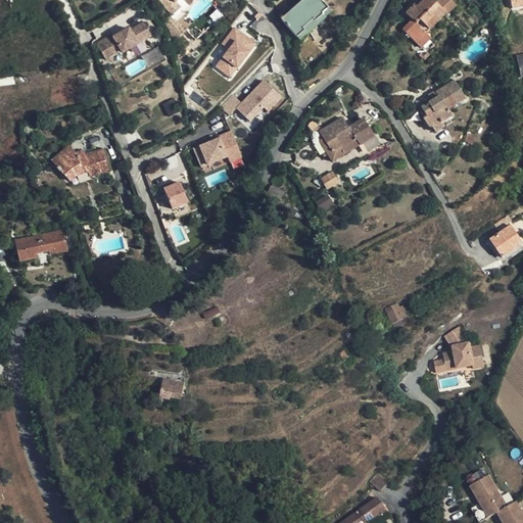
[(331,13),(320,0),(303,0),(282,20),(300,41),(331,13)]
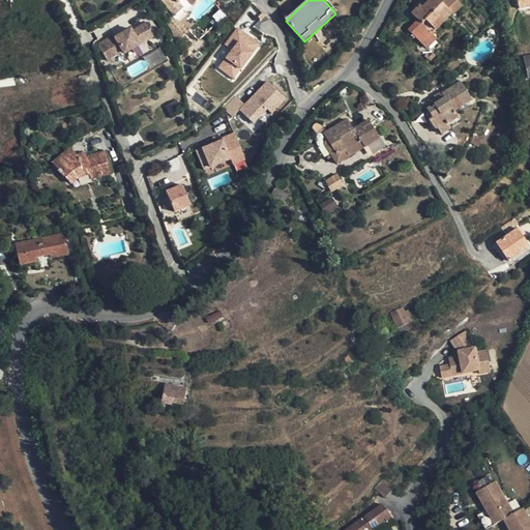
[(463,5),(457,0),(444,0),(441,3),(437,0),(429,0),(422,6),(420,4),(411,13),(417,20),(416,22),(408,30),(420,42),(431,33),(450,13),(452,16),(463,5)]
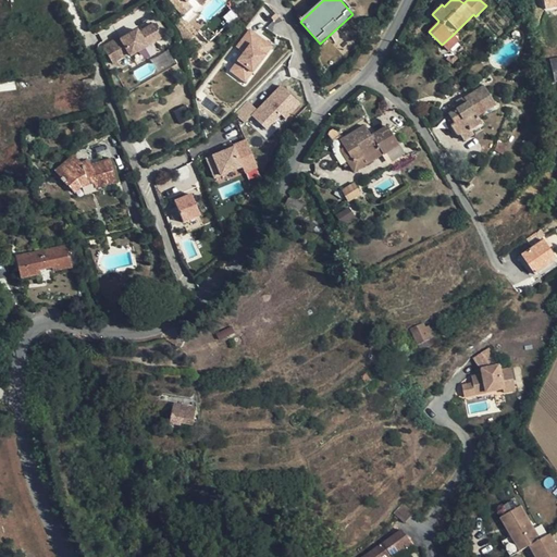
[(556,0),(543,0),(545,9),(556,7),(556,0)]
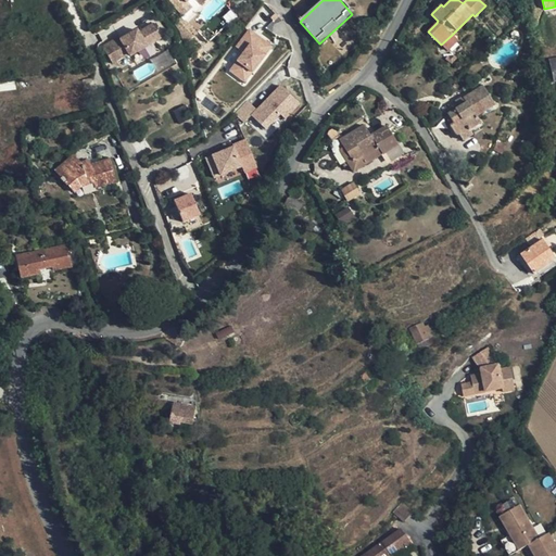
[(123,39),(106,49),(115,63),(131,52),(134,55),(163,37),(155,23),(141,32),(139,28),(123,39)]
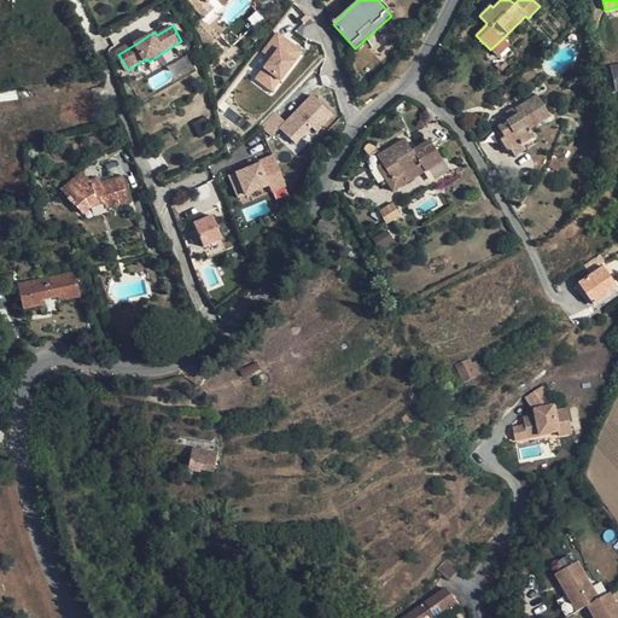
[(254,79),(273,93),(304,51),(277,30),(261,51),(269,58),(254,79)]
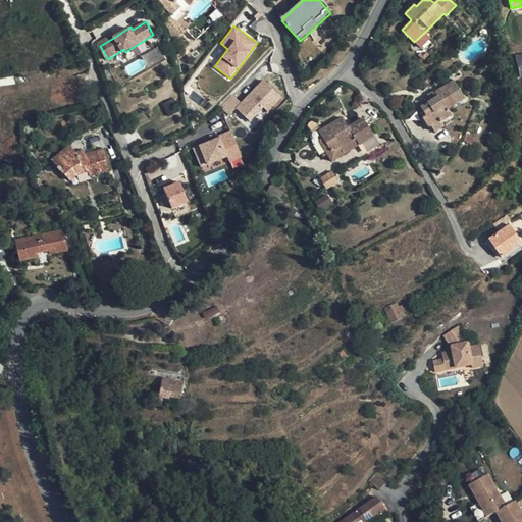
[(420,47),(429,38),(424,33),(414,42),(420,47)]
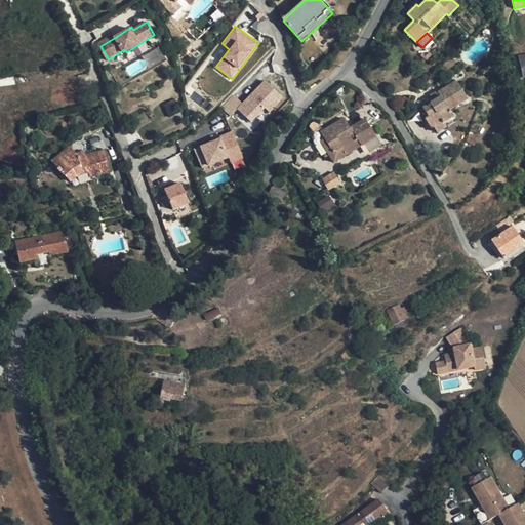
[(99,44),(101,46),(116,37),(115,34),(99,44)]
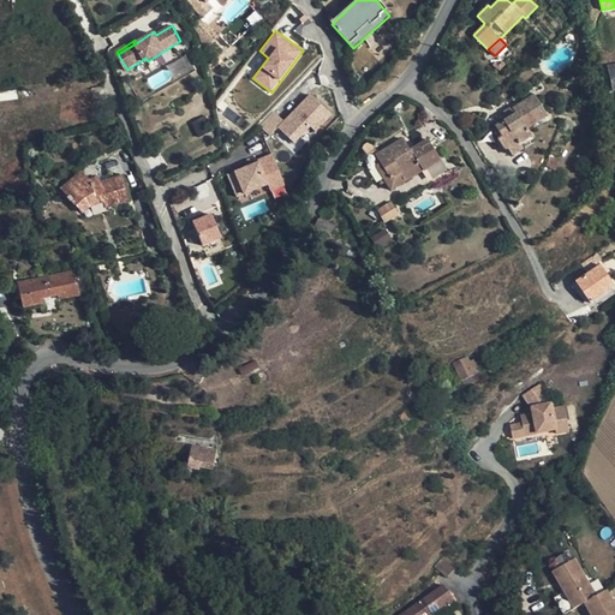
[(311,126),(316,132),(333,114),(310,93),(278,126),(294,143),(311,126)]
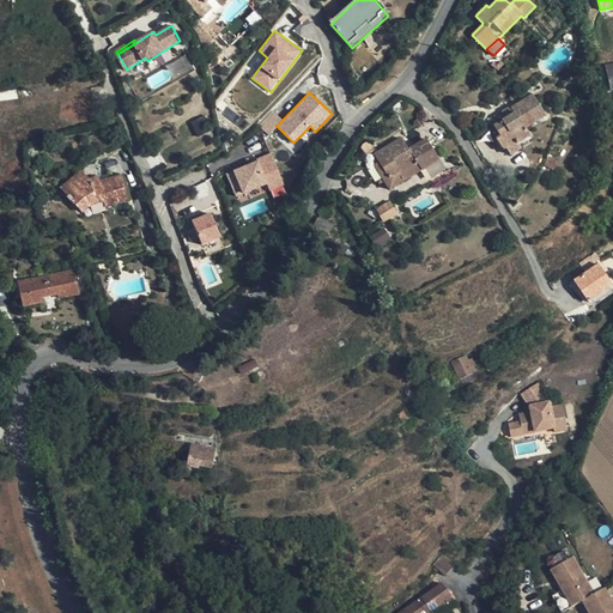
[(516,143),(517,143),(529,135),(526,128),(545,116),(533,96),(513,108),(515,113),(507,117),(505,115),(502,116),(502,119),(502,121),(493,126),(501,137),(496,139),(503,150),(507,149),(516,143)]
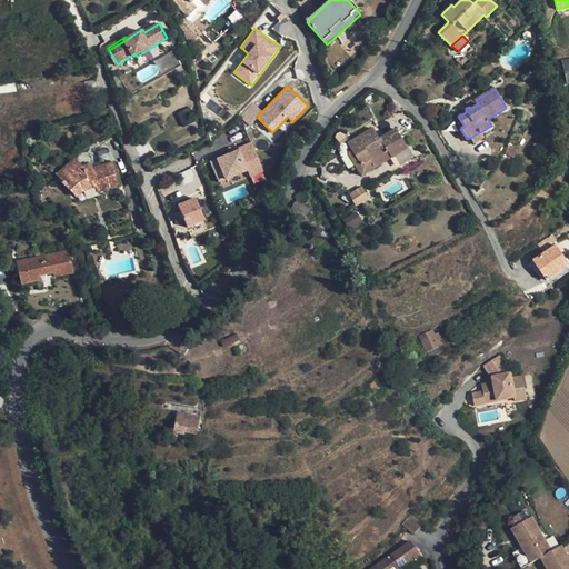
[(466,102),(469,107),(470,109),(478,105),(476,100),(473,99),(466,102)]
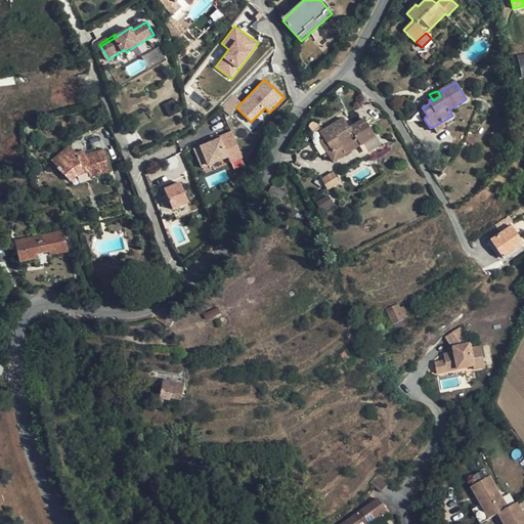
[(230,114),(241,102),(232,94),(222,106),(230,114)]
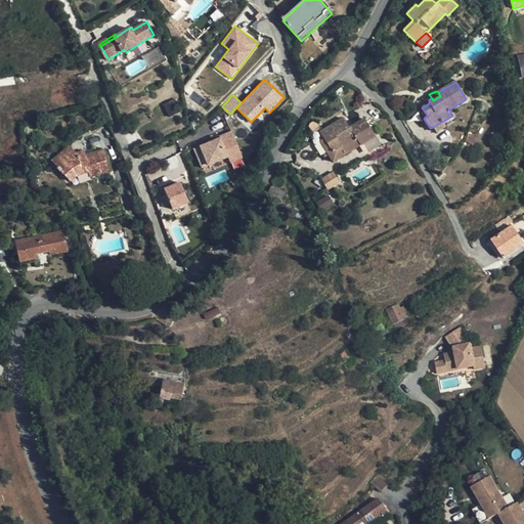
[(419,110),(420,110),(424,119),(428,117),(422,107),(419,110)]
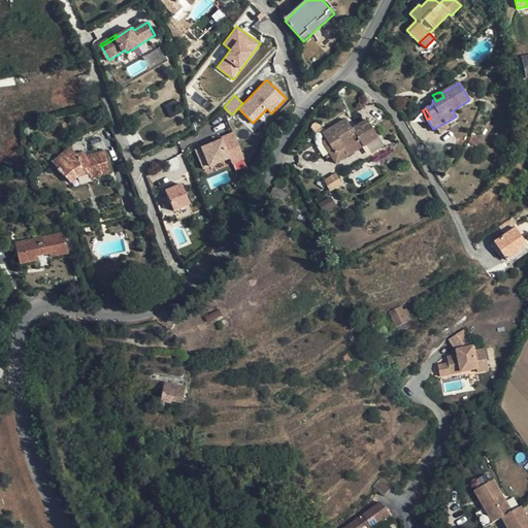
[(334,154),(330,156),(334,164),(376,137),(367,120),(352,128),(345,119),(323,132),(322,133),(326,140),(334,154)]
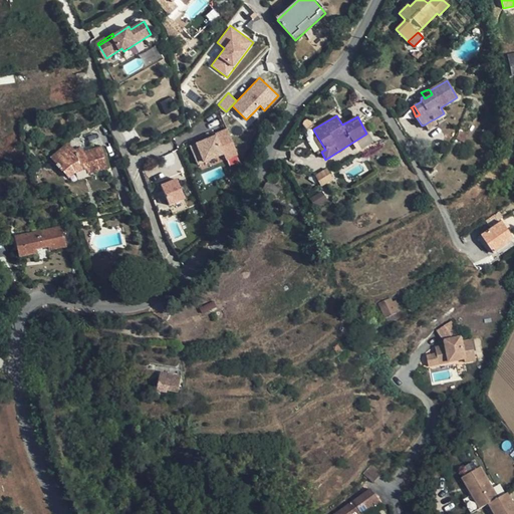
[(425,124),(428,131),(436,124),(434,119),(433,119),(425,124)]
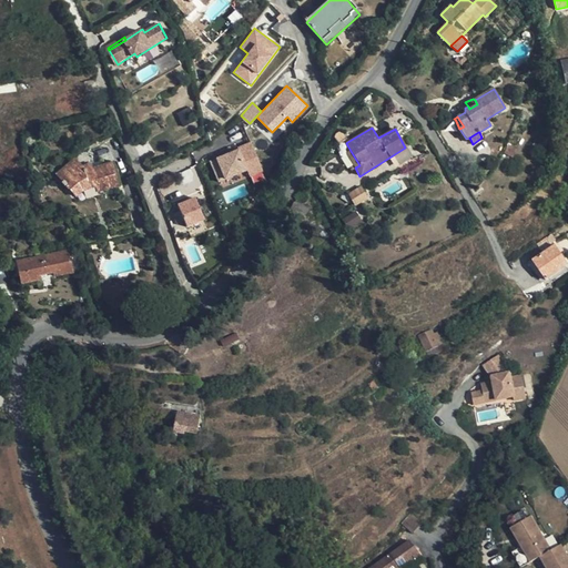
[(335,140),(337,144),(346,139),(344,135),(342,133),(338,133),(337,133),(336,134),(335,137),(335,140)]
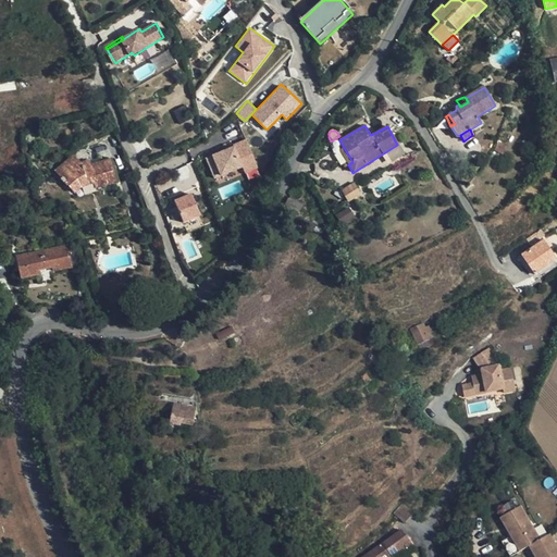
[(247,139),(206,156),(214,180),(244,169),(248,181),(261,175),(247,139)]
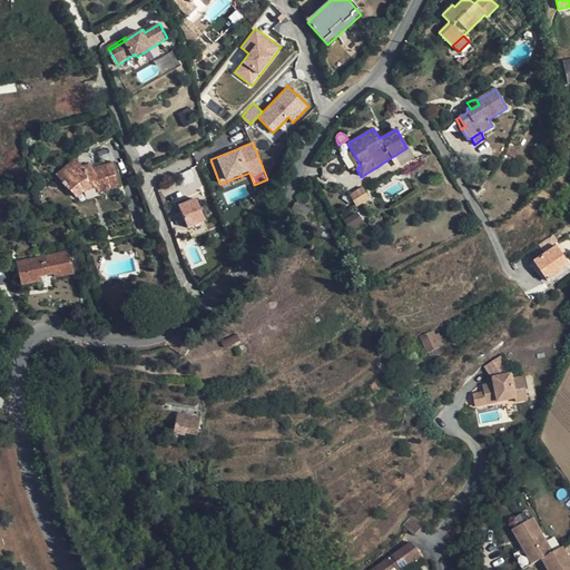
[(212,155),(209,147),(200,150),(204,158),(212,155)]
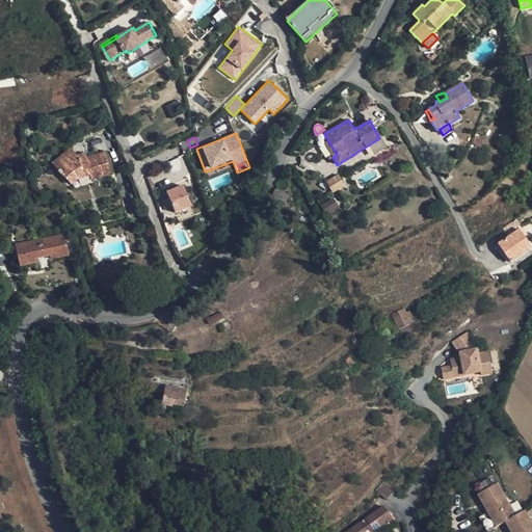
[(324,143),(333,157),(337,155),(328,141),(324,143)]
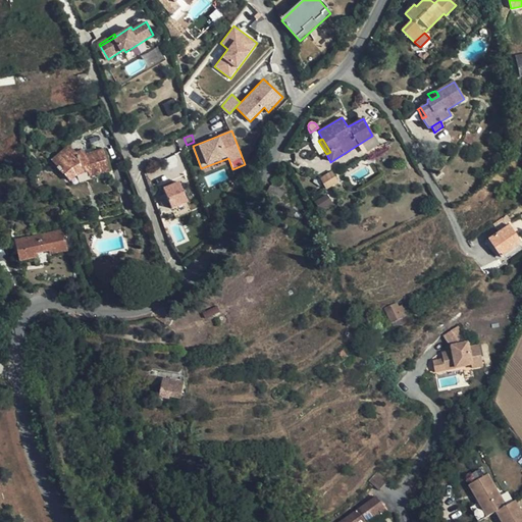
[(68,147),(53,161),(58,166),(56,168),(62,174),(63,173),(70,180),(76,174),(89,171),(91,176),(110,171),(104,150),(85,155),(84,152),(75,154),(68,147)]
